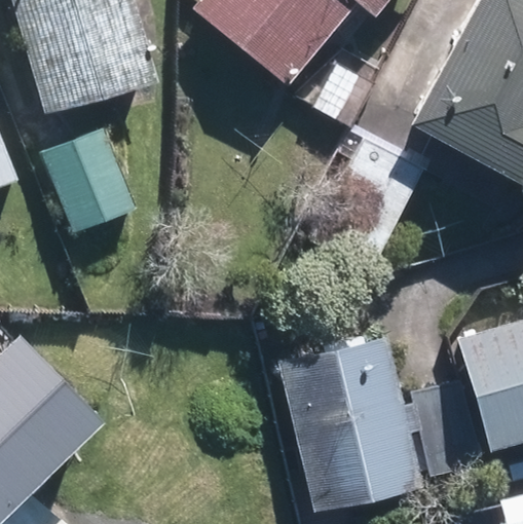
[(162,80),(139,0),(13,0),(48,115),(162,80)]
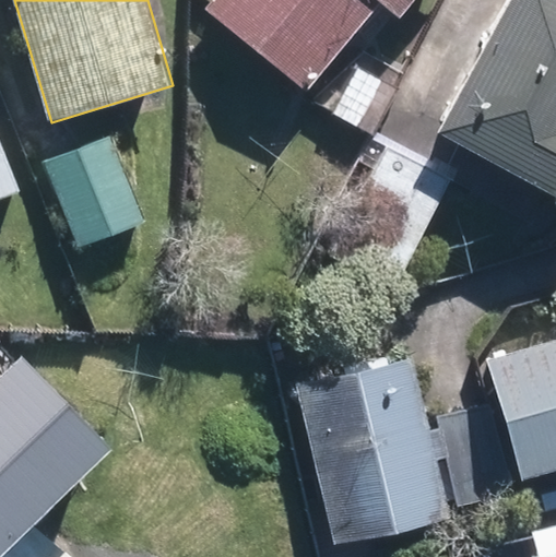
[(209,0),(205,6),(307,84),(373,0),(387,0),(405,15),(416,0),(209,0)]
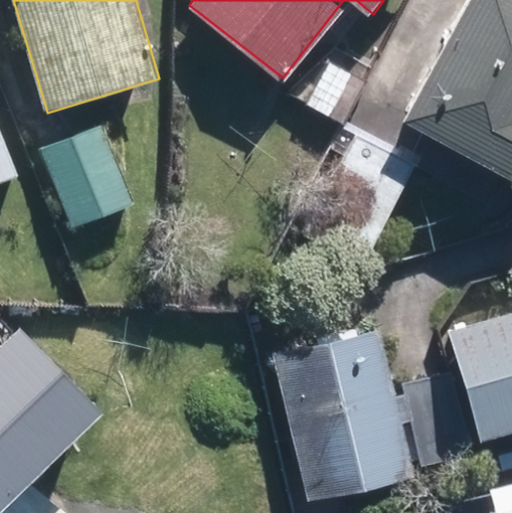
[(511,0),(463,0),(397,122),(511,182),(511,0)]
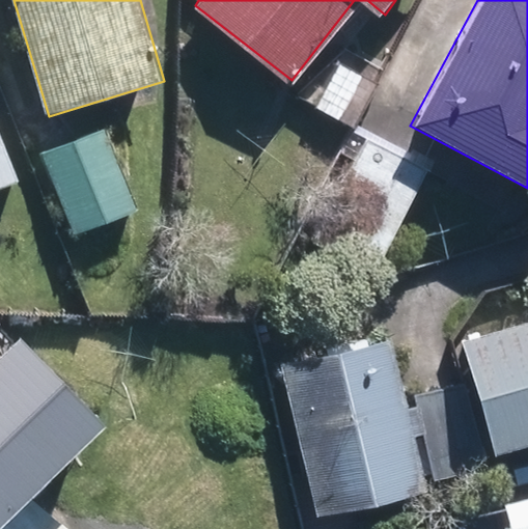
[(371,80),(328,58),(303,102),(349,126),(371,80)]
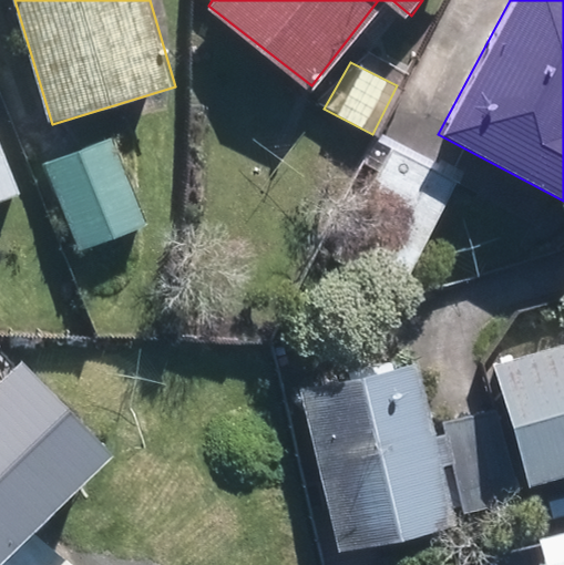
[(0,201),(20,194),(0,137),(0,201)]
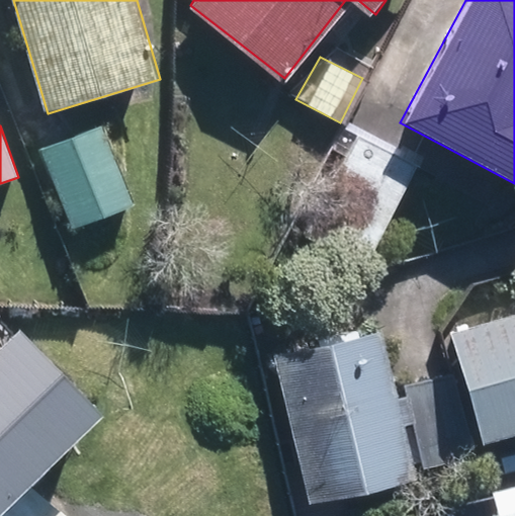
[(100,125),(34,152),(65,232),(132,204),(100,125)]
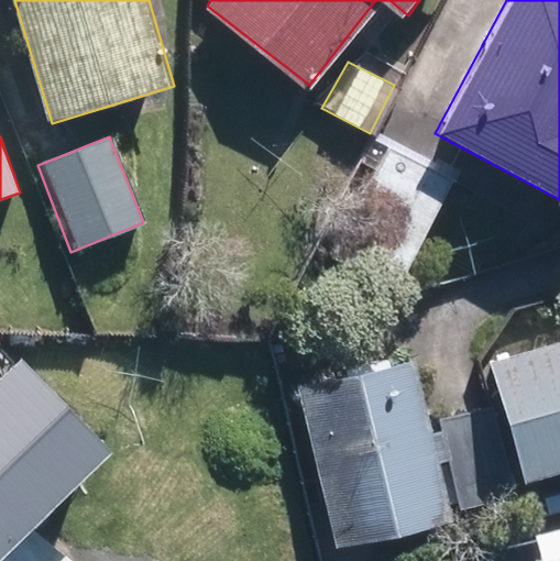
[(454,178),(386,143),(328,257),(396,294),(454,178)]
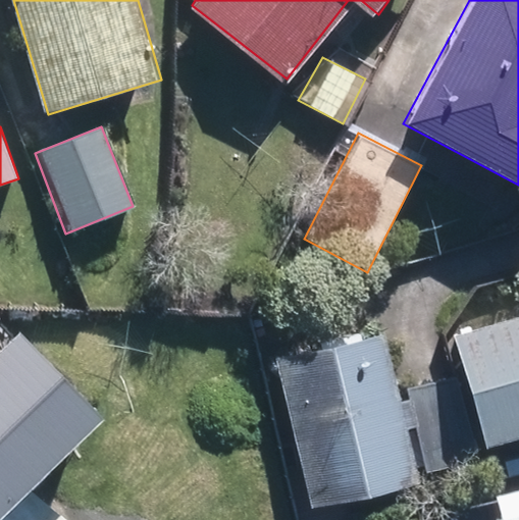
[(518,311),(453,330),(486,443),(518,433),(518,311)]
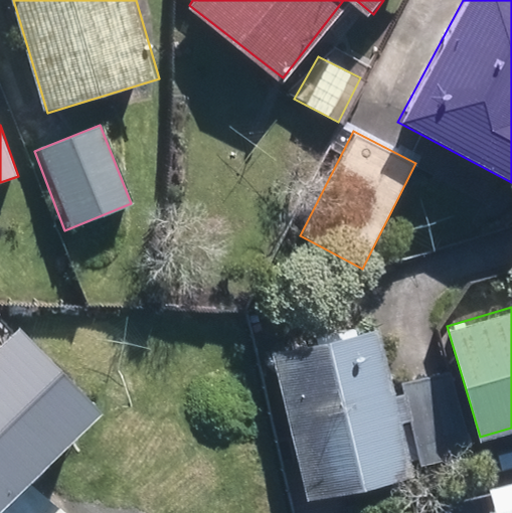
[(22,325),(0,346),(0,512),(74,512),(40,477),(107,412),(22,325)]
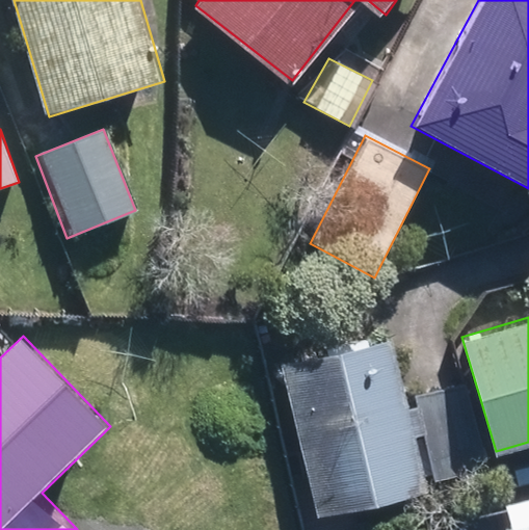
[(280,371),(319,515),(431,485),(394,342),(280,371)]
